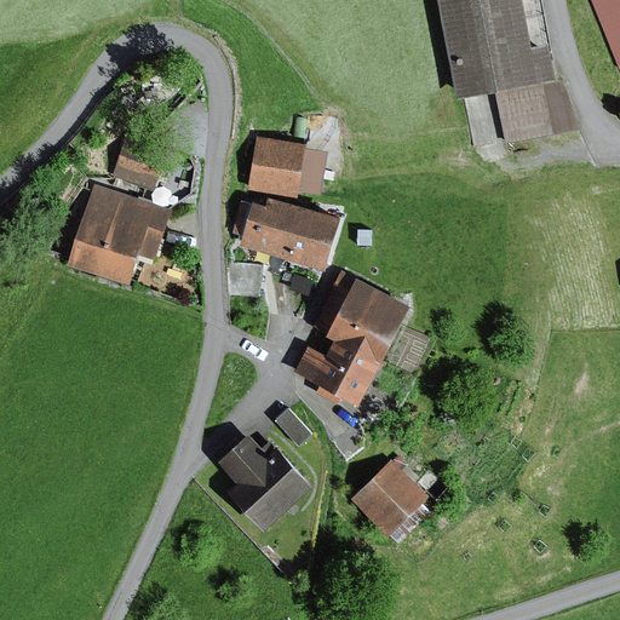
[(436,0),(457,98),(498,90),(509,142),(574,130),(567,91),(554,85),(546,49),(529,52),(518,0),(436,0)]
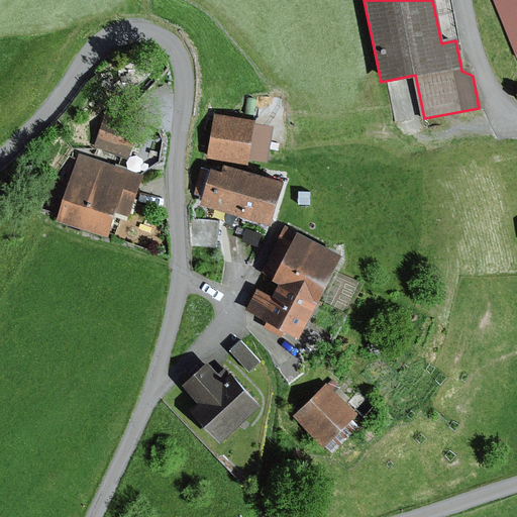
[(516,0),(493,0),(516,59),(516,58),(516,0)]
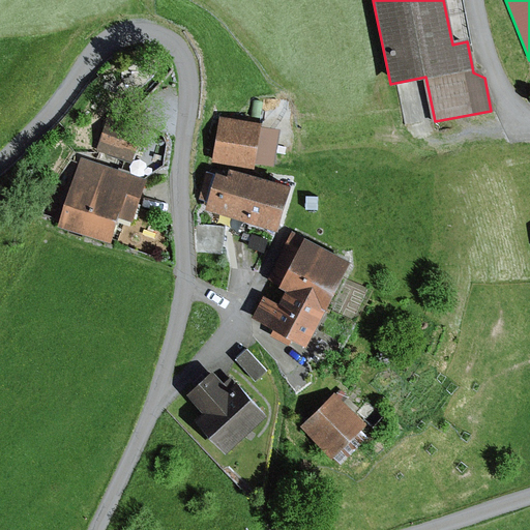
[(144,124),(109,114),(97,150),(133,162),(144,124)]
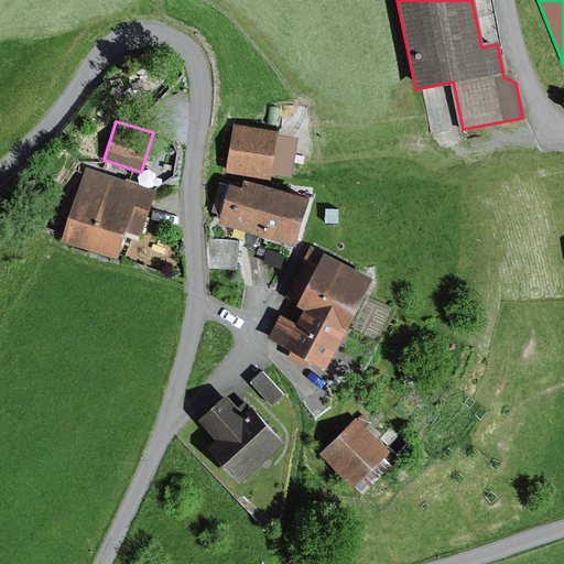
[(277,133),(232,126),(224,174),(289,186),(296,142),(275,139),(277,133)]
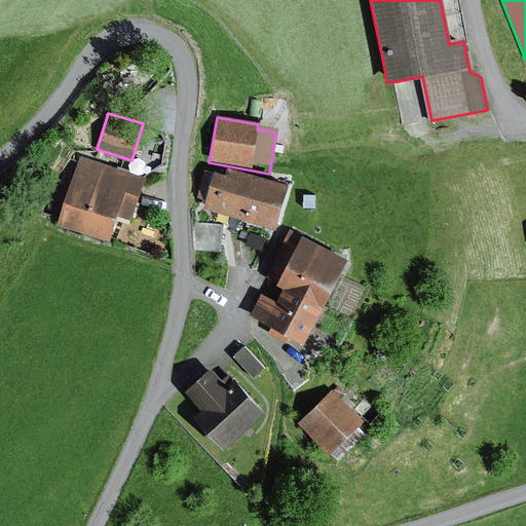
[(143,179),(79,158),(58,225),(107,240),(115,215),(130,220),(143,179)]
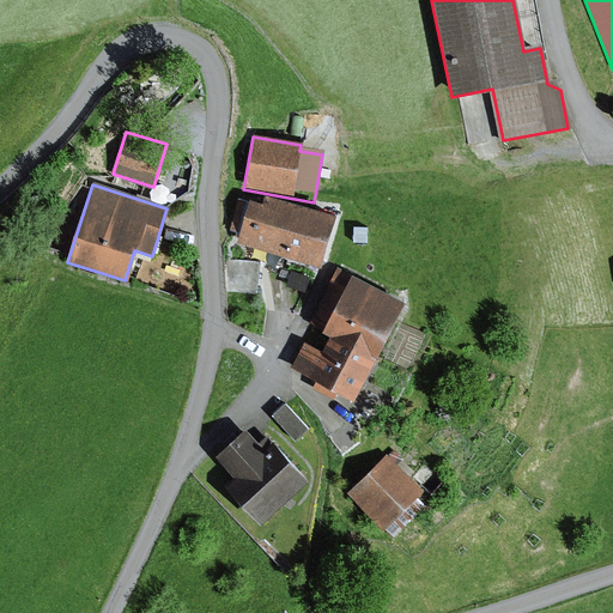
[(332,219),(263,200),(262,206),(238,200),(229,231),(238,234),(236,244),(317,267),(332,219)]
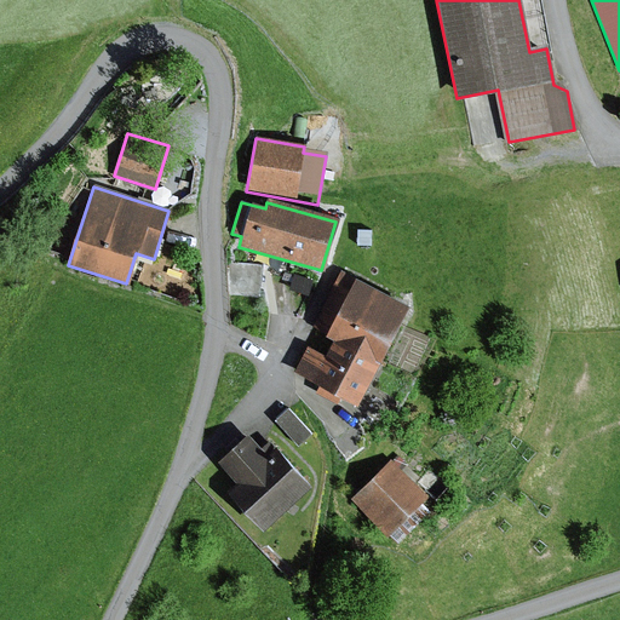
[(264,267),(225,263),(228,294),(258,299),(264,267)]
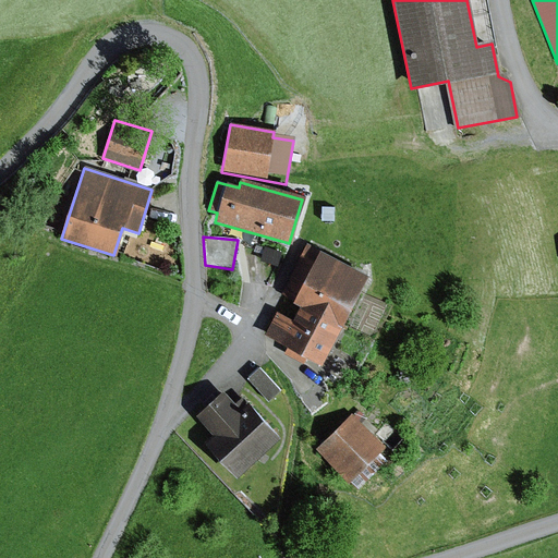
[(340,330),(367,279),(308,247),(281,299),(300,308),(340,330)]
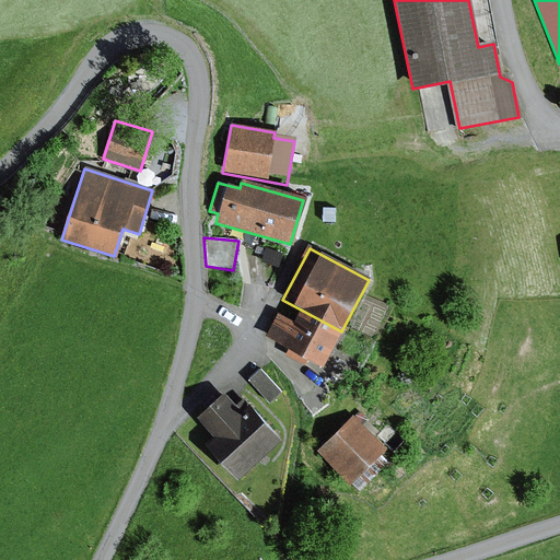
[(341,331),(301,310),(293,322),(278,313),(264,338),(322,369),(341,331)]
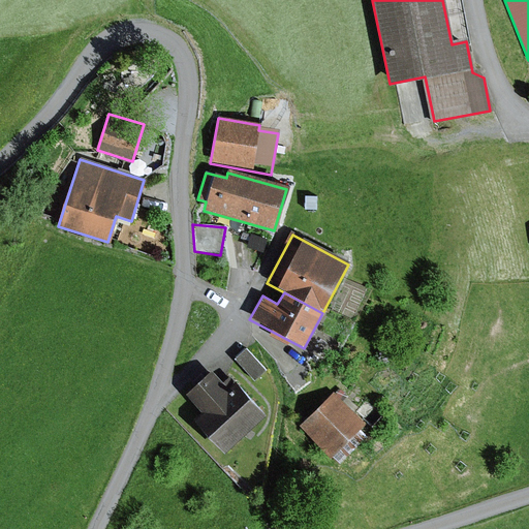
[(246,350),(234,363),(253,383),(267,371),(246,350)]
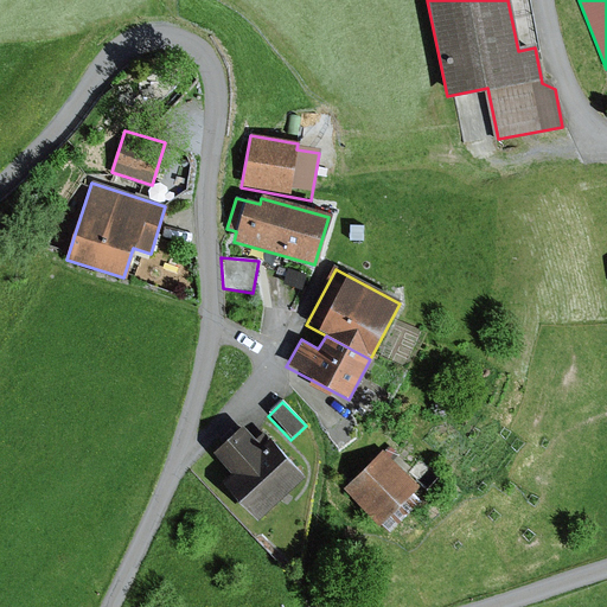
[(262,449),(243,427),(212,454),(231,477),(222,485),(256,523),(302,481),(269,443),(262,449)]
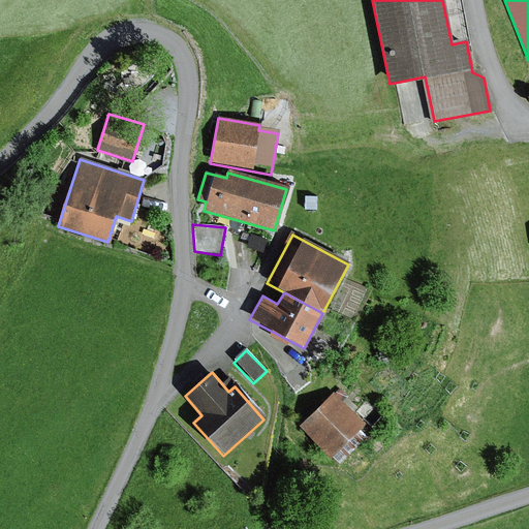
[(334,394),(299,426),(333,462),(368,430),(334,394)]
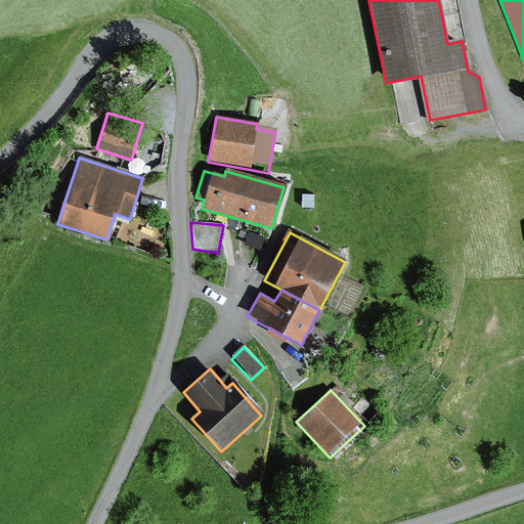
[(214,523),(246,523),(241,512),(214,523)]
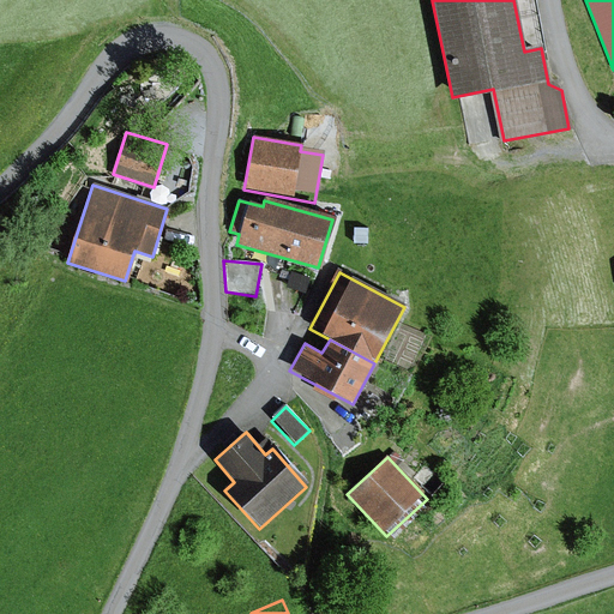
All buildings are outlined.
